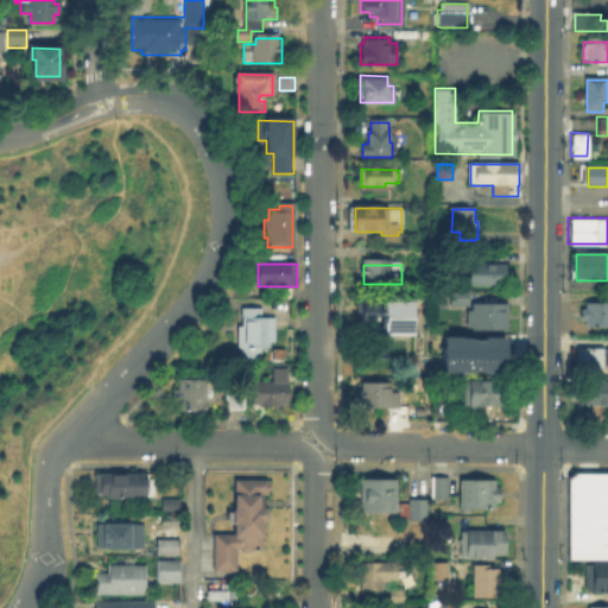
[(472,287),(467,287),(467,271),(472,271),(472,267),(472,266),(507,266),(507,287),(472,287)]
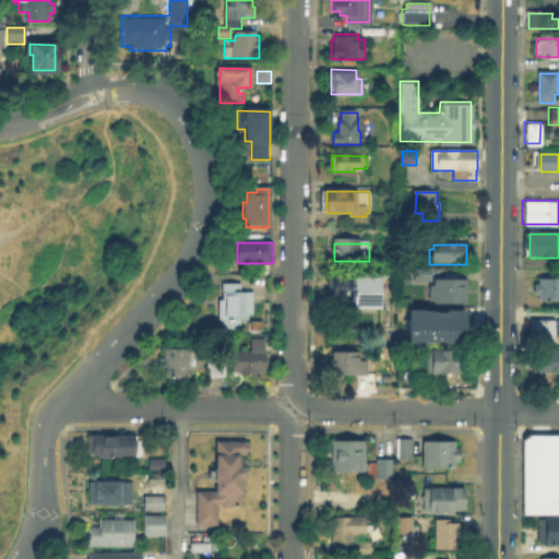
[(431,282),(417,282),(417,270),(431,270),(431,282)]
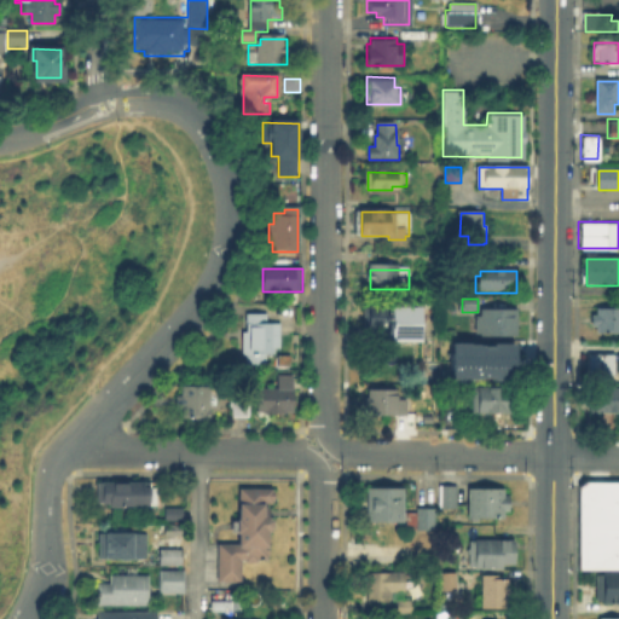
[(403,311),(403,322),(411,322),(411,333),(394,333),(394,331),(366,331),(366,310),(403,311)]
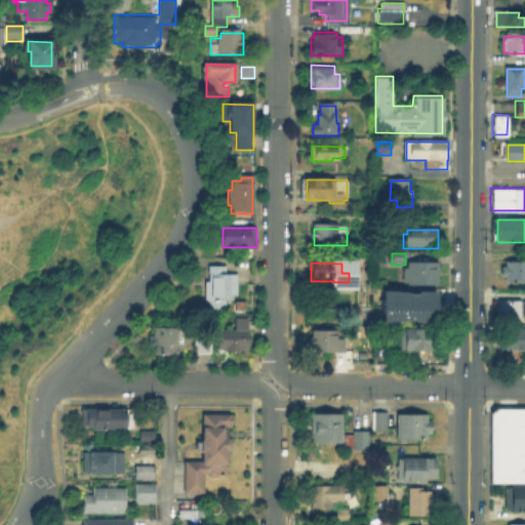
[(438,284),(406,284),(406,265),(439,265),(438,284)]
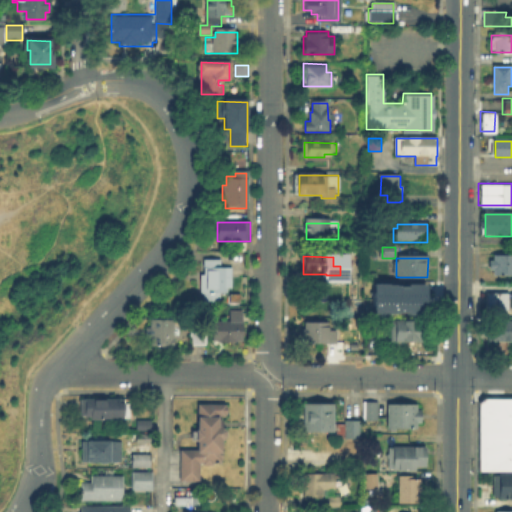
[(511,258),(511,274),(494,274),(494,271),(490,271),(490,263),(494,263),(494,258),(511,258)]
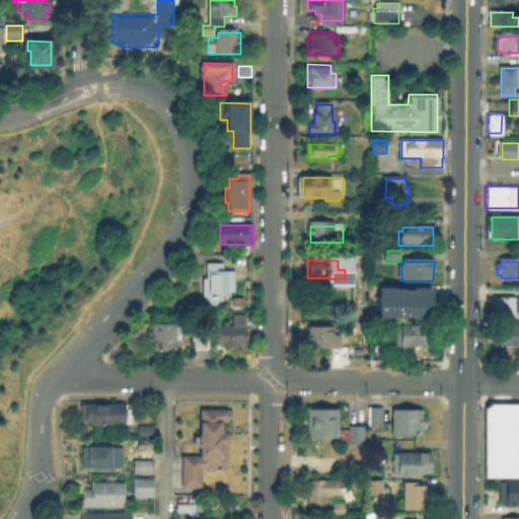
[(225,264),(225,265),(231,265),(230,271),(236,271),(236,281),(232,281),(232,287),(234,287),(234,298),(229,298),(229,305),(208,305),(208,281),(210,281),(210,272),(207,272),(207,263),(225,264)]
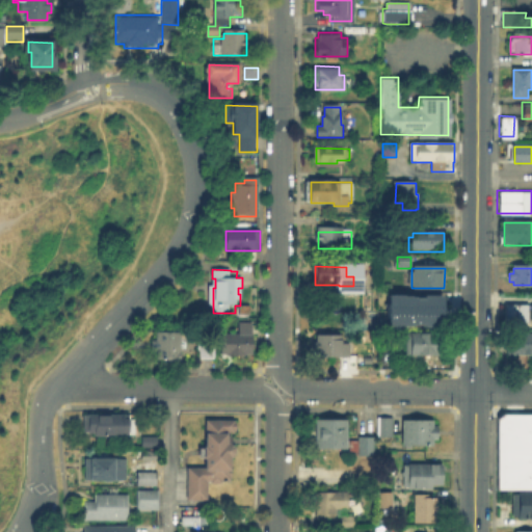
[(384,293),(440,293),(440,325),(384,324),(384,293)]
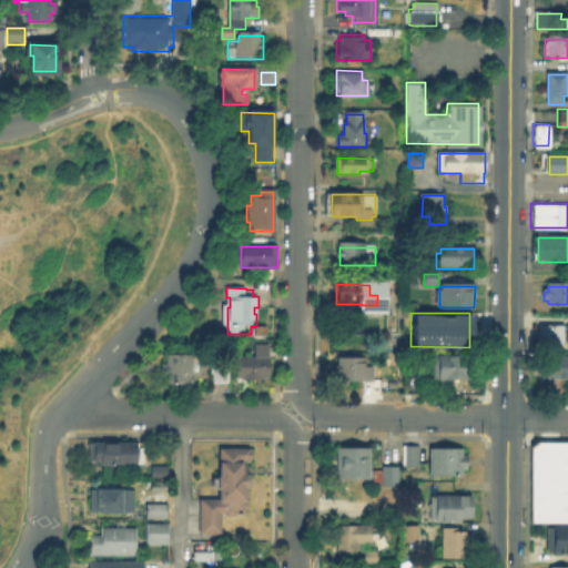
[(567,350),(537,350),(537,323),(563,323),(563,330),(567,330),(567,350)]
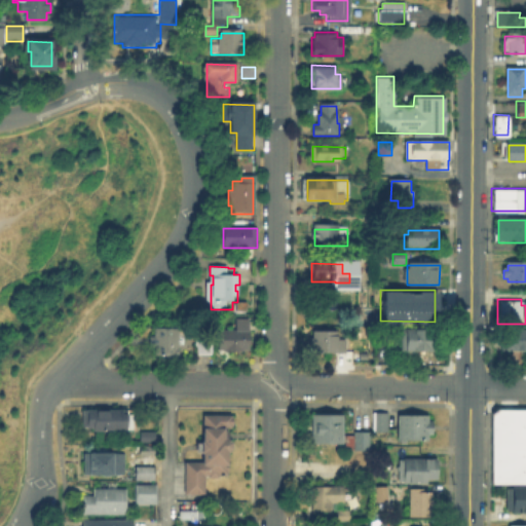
[(403,351),(403,348),(399,348),(399,327),(429,327),(429,334),(436,334),(436,348),(429,348),(429,351),(403,351)]
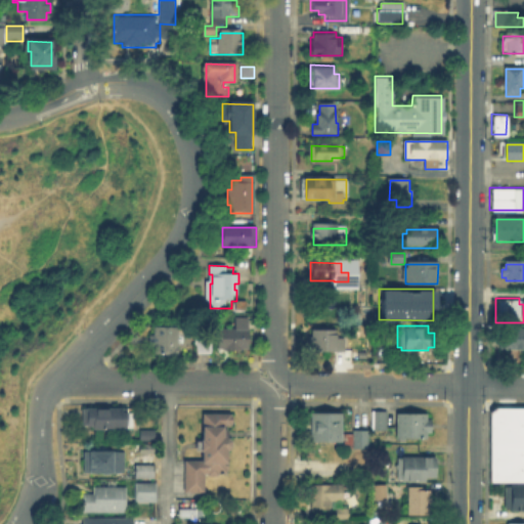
[(248,350),(219,350),(220,329),(234,329),(234,328),(248,328),(248,350)]
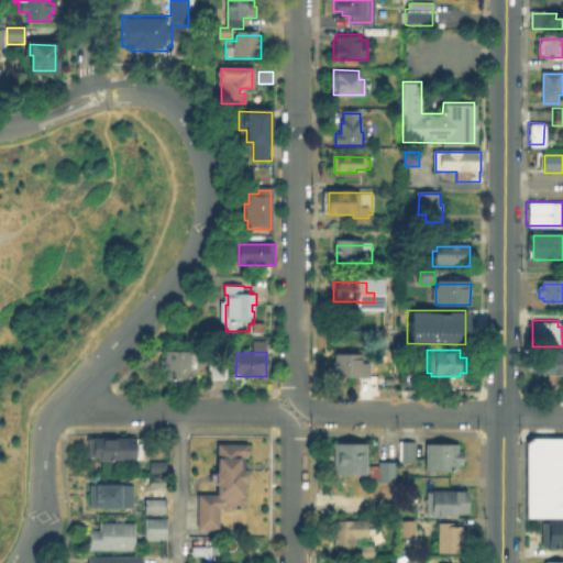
[(192,353),(192,378),(165,378),(165,367),(162,367),(162,359),(165,359),(165,353),(192,353)]
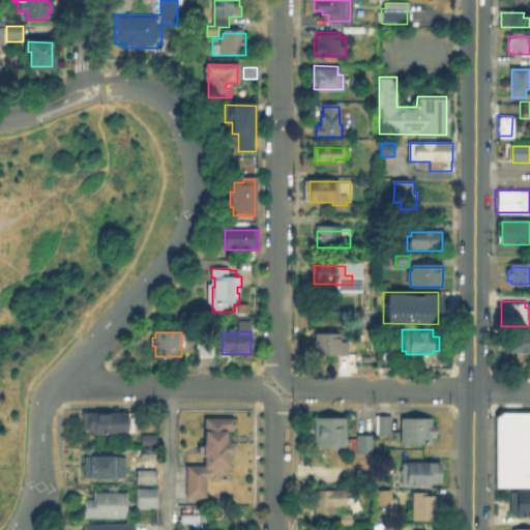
[(341,333),(341,343),(349,343),(349,356),(317,356),(317,351),(313,351),(313,341),(317,341),(317,333),(341,333)]
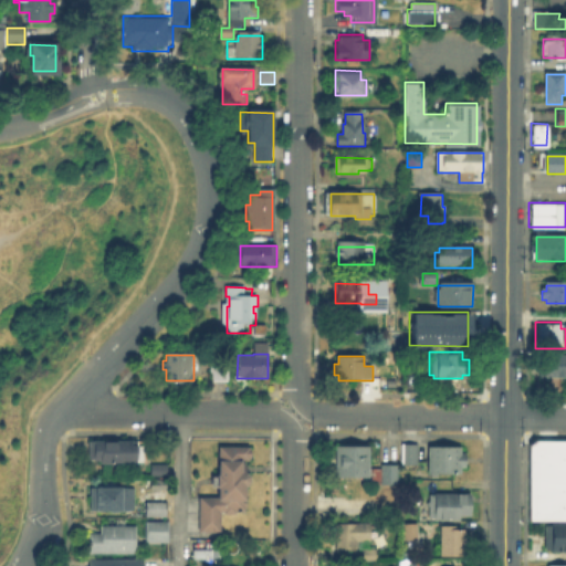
[(565,377),(542,377),(542,375),(538,375),(538,356),(565,356),(565,377)]
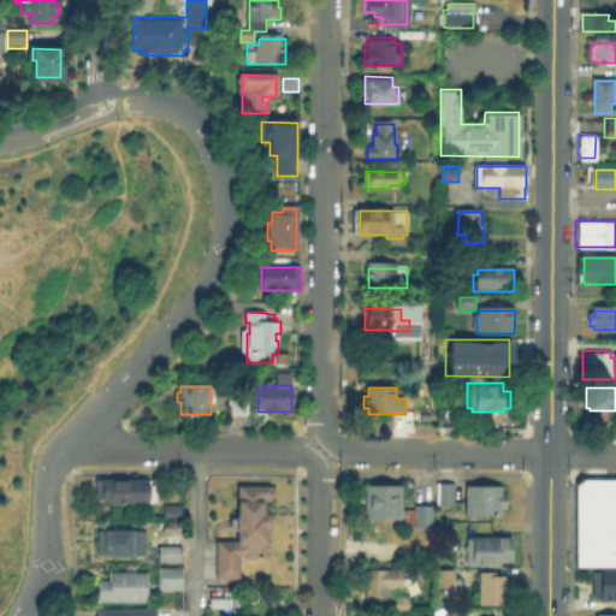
[(229,413),(244,413),(244,396),(227,397),(229,413)]
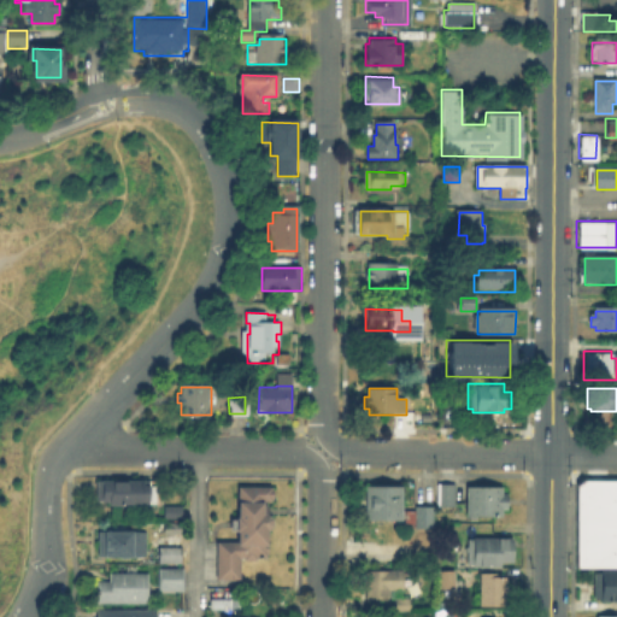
[(150,482),(150,487),(157,487),(157,505),(99,505),(99,482),(150,482)]
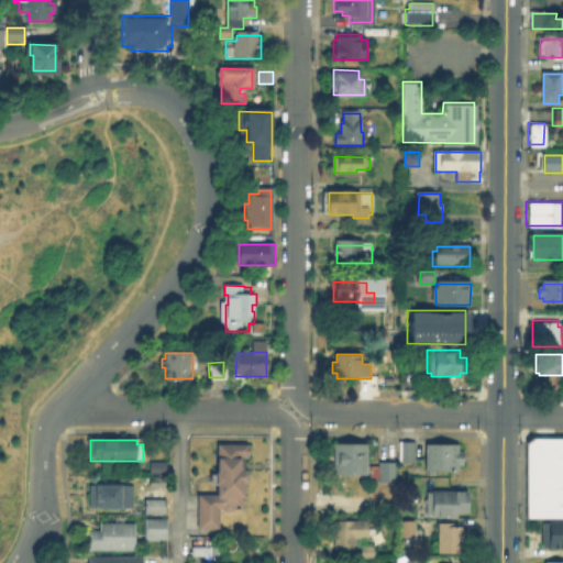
[(562,519),(529,519),(530,440),(562,440),(562,519)]
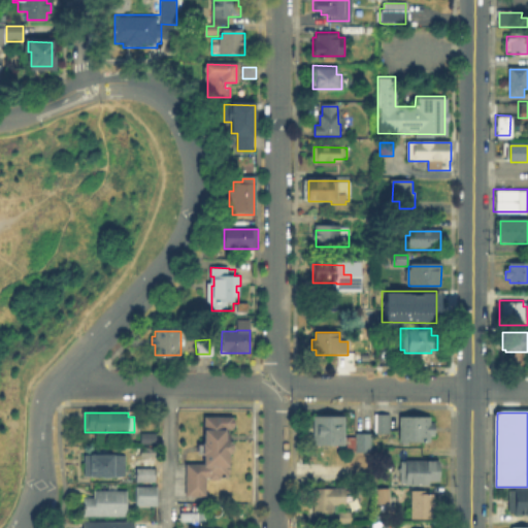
[(389,439),(377,439),(377,416),(389,416),(389,439)]
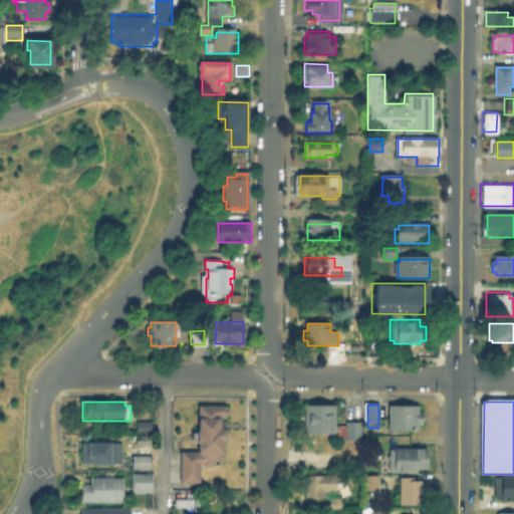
[(334,407),(334,434),(308,434),(308,426),(306,426),(306,415),(308,415),(308,407),(334,407)]
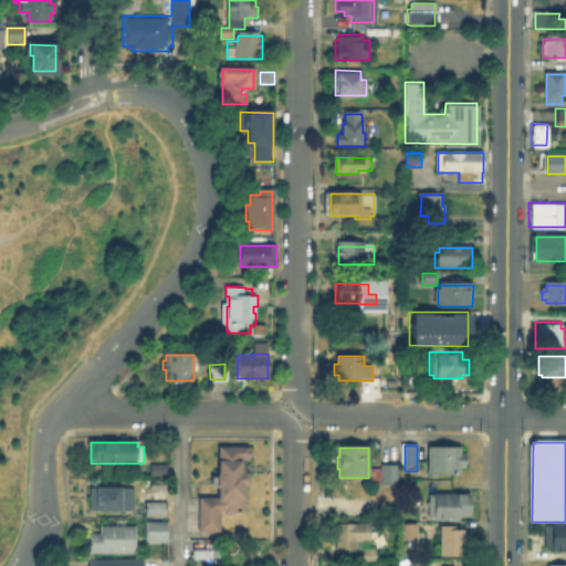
[(244,461),(244,467),(247,467),(247,500),(244,500),(244,514),(222,514),(222,500),(220,500),(220,533),(202,533),(202,499),(220,499),(220,467),(222,467),(222,449),(249,449),(249,461),(244,461)]
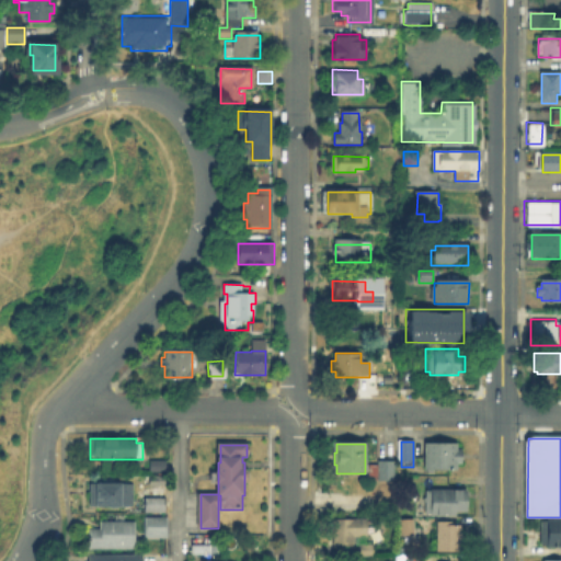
[(457,446),(457,450),(460,450),(460,465),(457,465),(457,472),(426,472),(426,446),(457,446)]
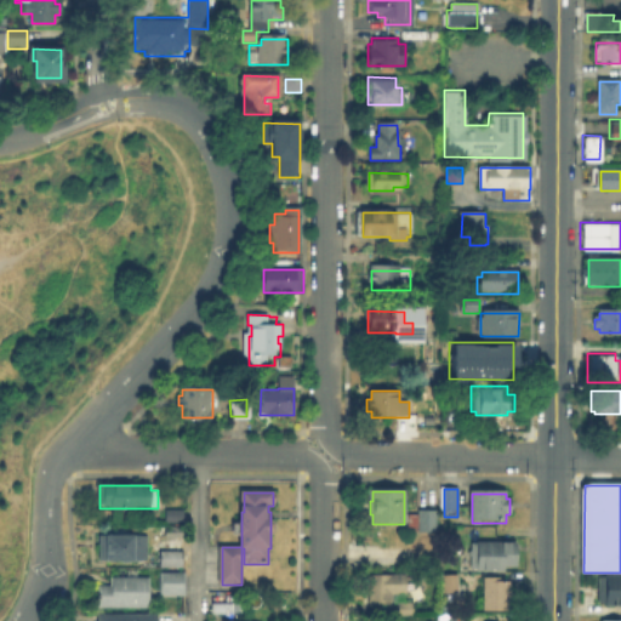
[(417,531),(410,531),(410,512),(417,512),(417,505),(437,505),(437,533),(417,531)]
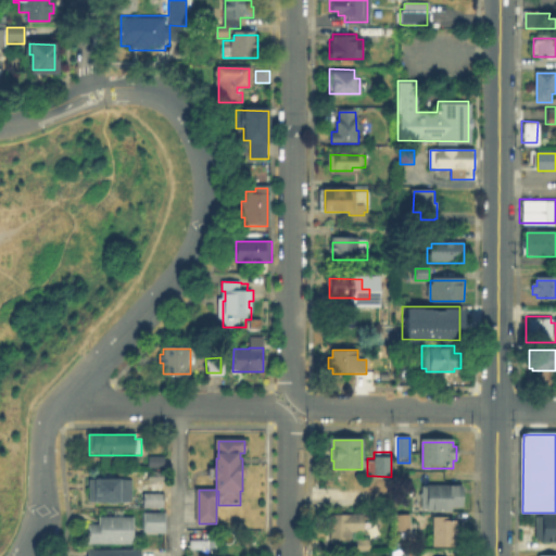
[(162,455),(146,455),(146,465),(162,466),(162,455)]
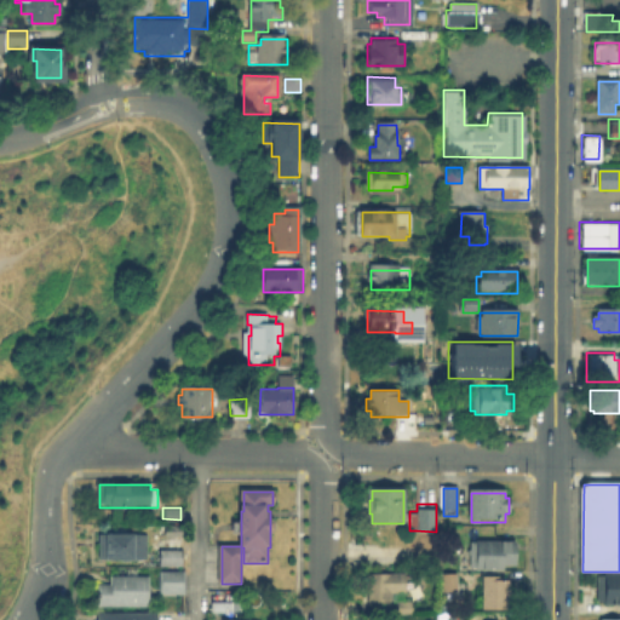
[(141,560),(99,560),(101,537),(141,537),(141,560)]
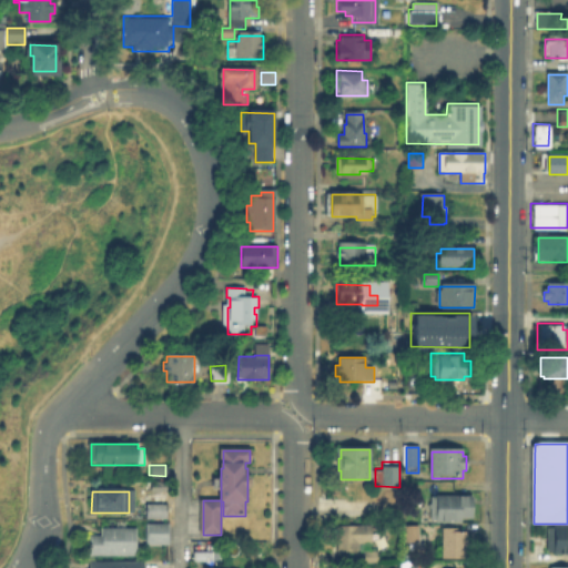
[(460,521),(434,521),(434,497),(472,498),(472,517),(460,517),(460,521)]
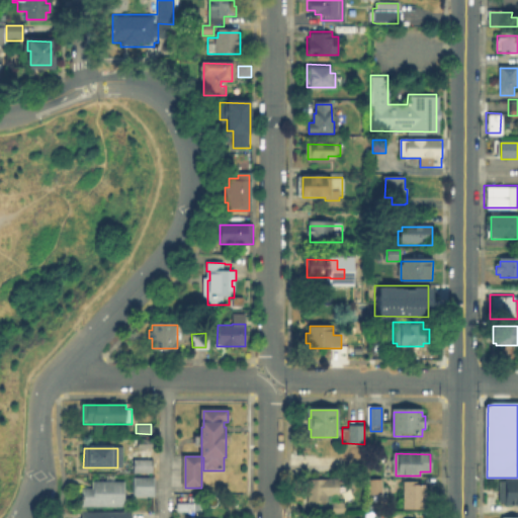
[(154,473),(136,473),(136,460),(154,460),(154,473)]
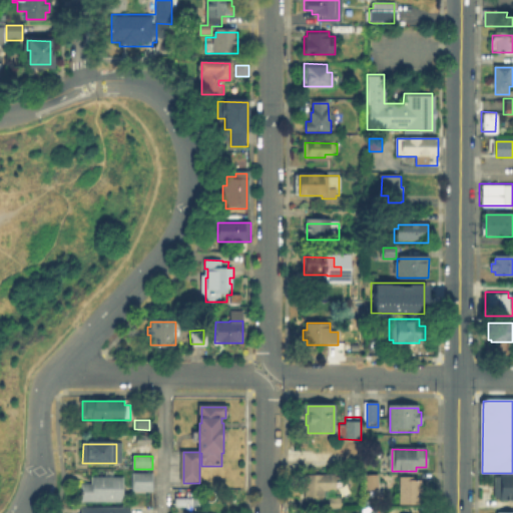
[(363,480),(363,471),(377,472),(377,481),(363,480)]
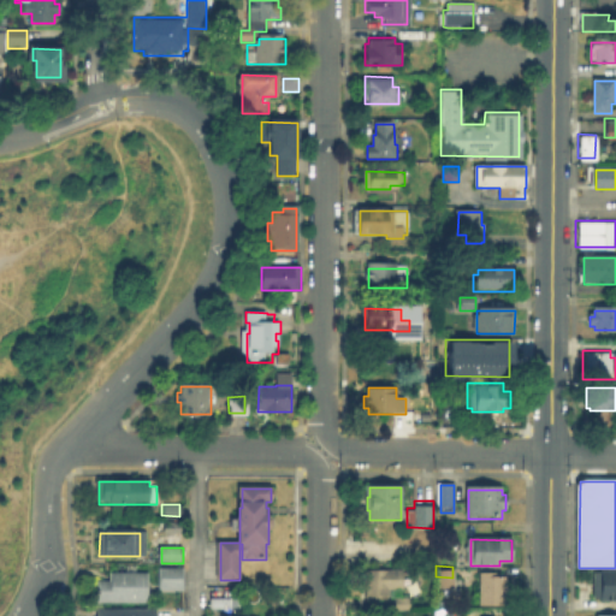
[(183,592),(160,591),(160,569),(183,569),(183,592)]
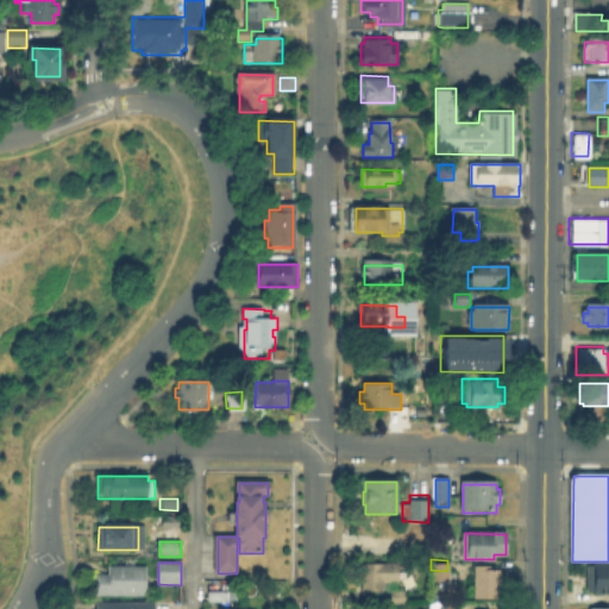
[(608,565),(608,597),(594,597),(594,592),(586,592),(586,566),(595,567),(595,565),(608,565)]
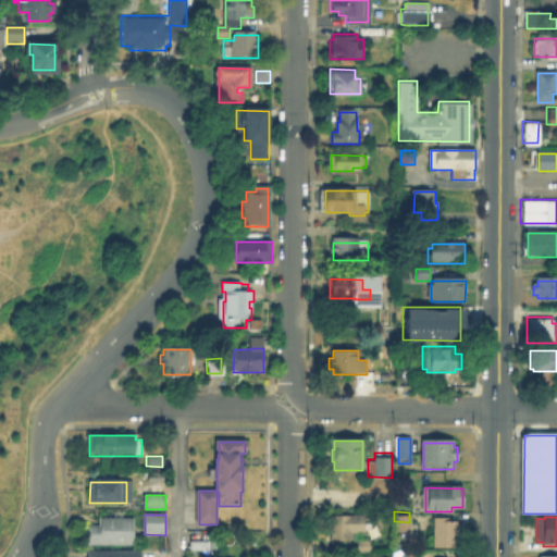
[(100,545),(90,545),(90,525),(100,525),(101,518),(134,519),(134,546),(100,545)]
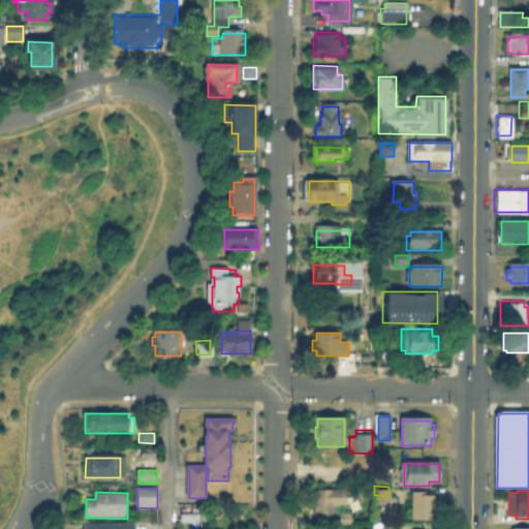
[(335,515),(314,515),(314,492),(346,492),(346,506),(335,506),(335,515)]
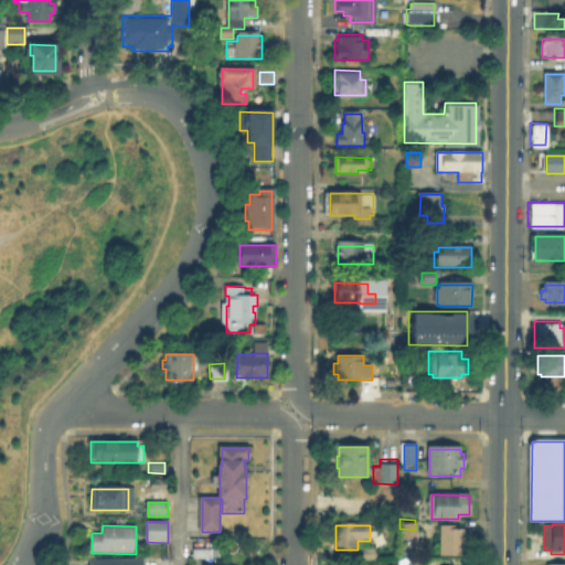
[(462,529),(462,532),(467,532),(467,554),(462,554),(462,557),(443,557),(443,529),(462,529)]
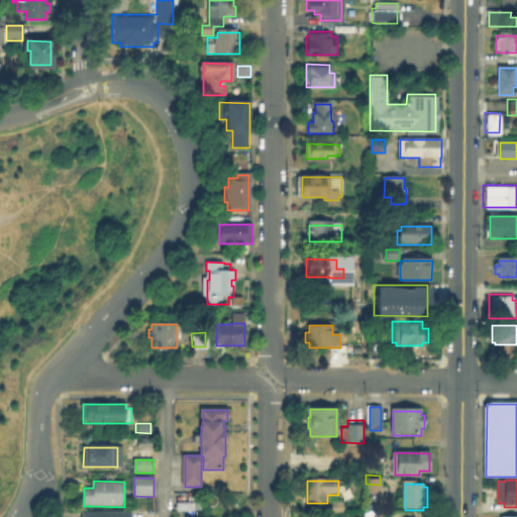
[(195,512),(178,512),(178,504),(195,504),(195,512)]
